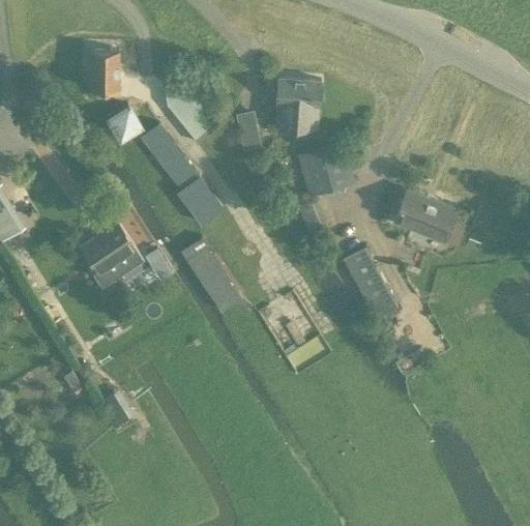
[(110,90),(118,90),(118,51),(90,51),(90,90),(96,89),(96,99),(110,99),(110,90)]
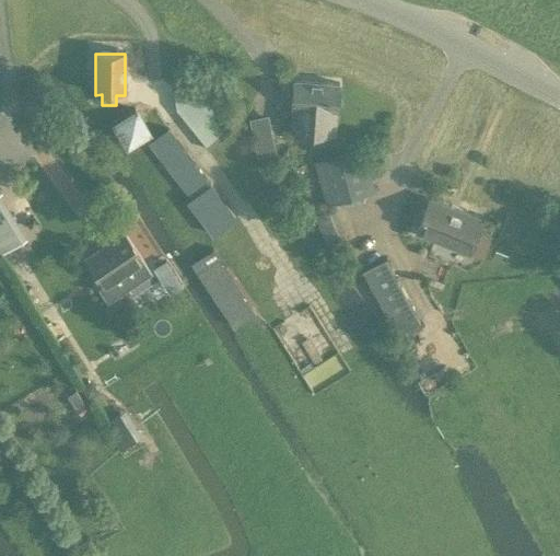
[(335,138),(339,88),(294,83),(291,107),(292,107),(290,134),(335,138)]
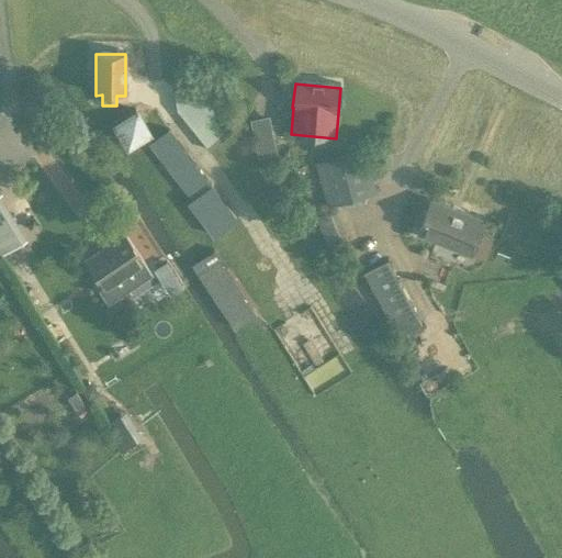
[(192,92),(173,93),(178,111),(206,148),(224,136),(210,116),(213,114),(199,96),(193,100),(192,92)]
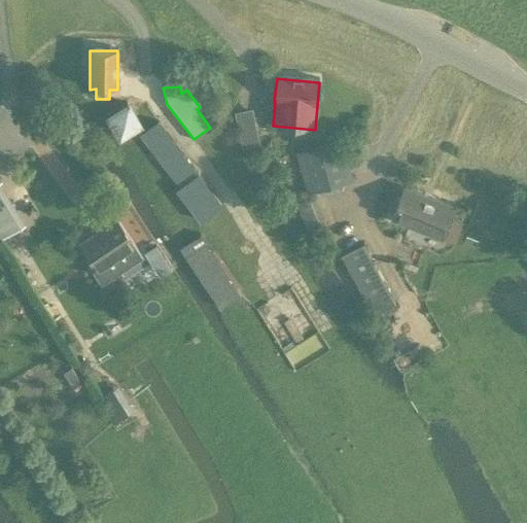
[(159,123),(139,138),(177,186),(174,189),(200,224),(223,207),(197,172),(159,123)]
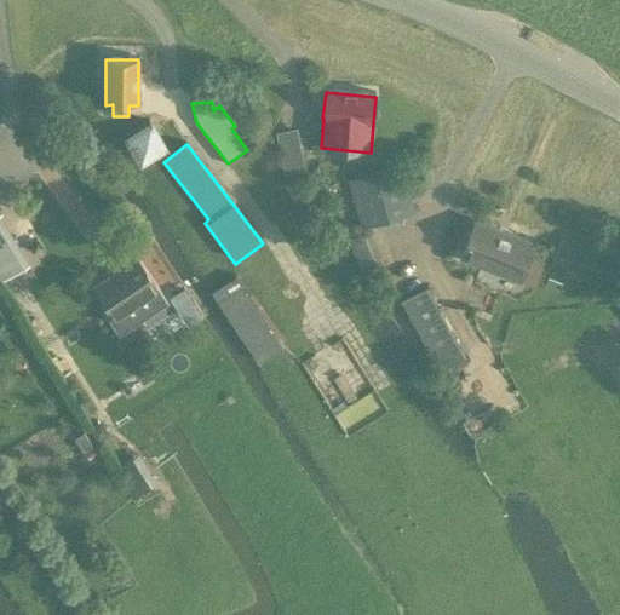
[(302,160),(282,164),(285,176),(304,172),(302,160)]
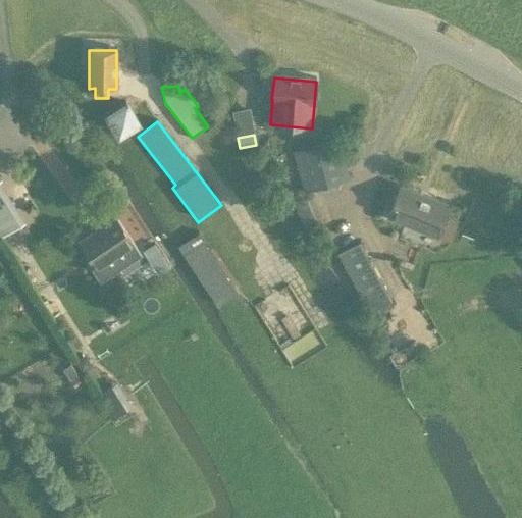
[(305,193),(348,182),(338,143),(295,154),(305,193)]
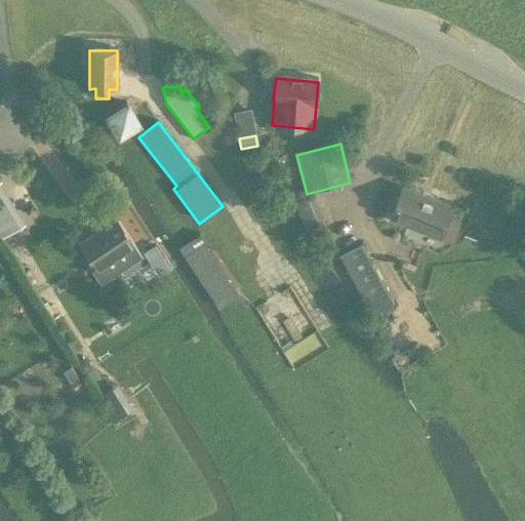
[(256,183),(245,188),(255,206),(266,200),(256,183)]
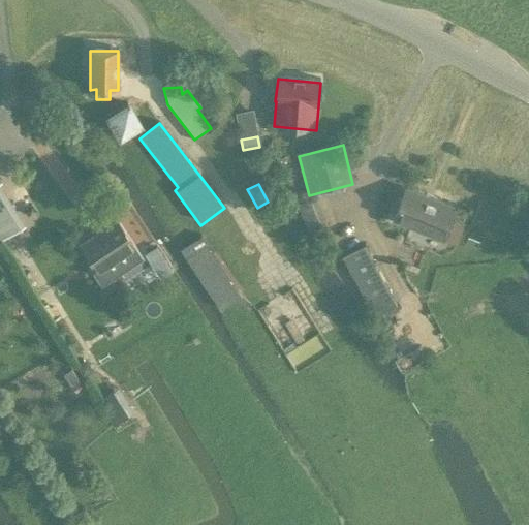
[(443,241),(455,211),(405,191),(394,221),(443,241)]
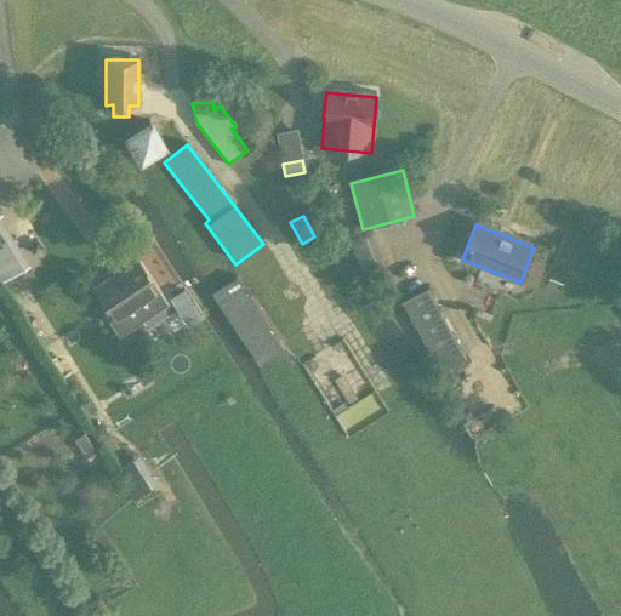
[(385,274),(370,234),(348,241),(363,281),(385,274)]
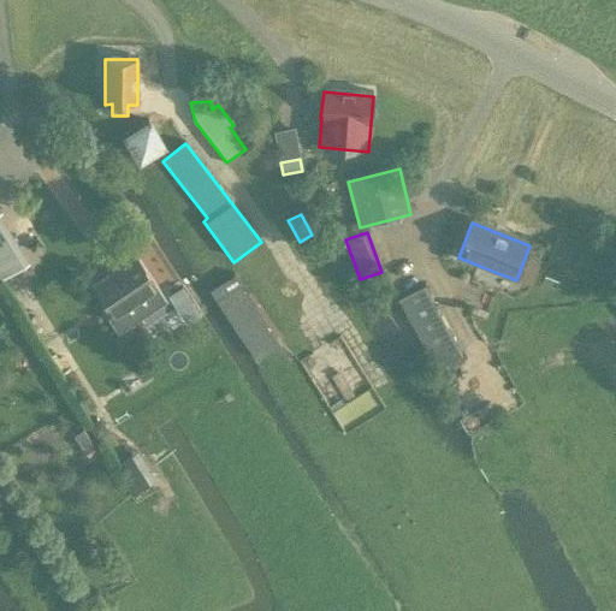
[(120,270),(94,286),(116,319),(110,324),(119,338),(167,307),(158,291),(134,255),(117,266),(120,270)]
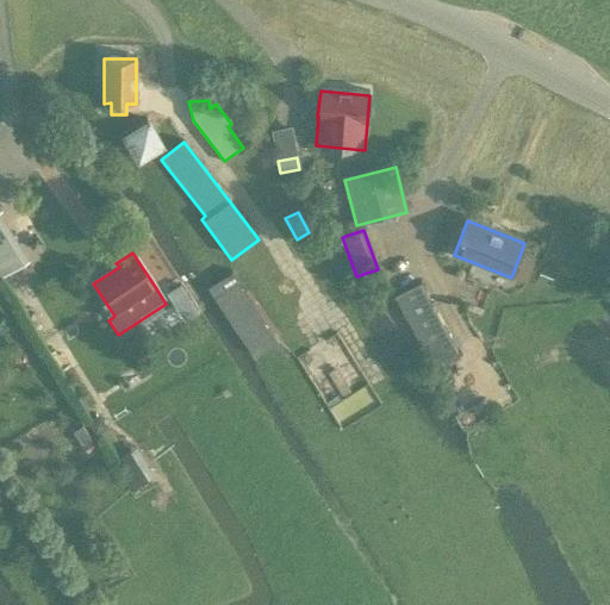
[(231,274),(209,289),(222,311),(246,295),(231,274)]
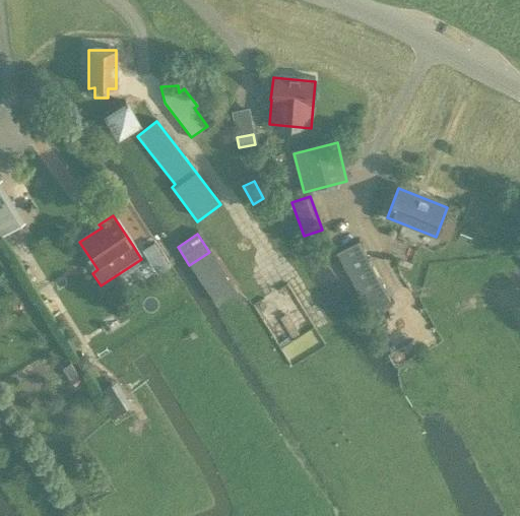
[(388,301),(358,243),(335,255),(367,313),(388,301)]
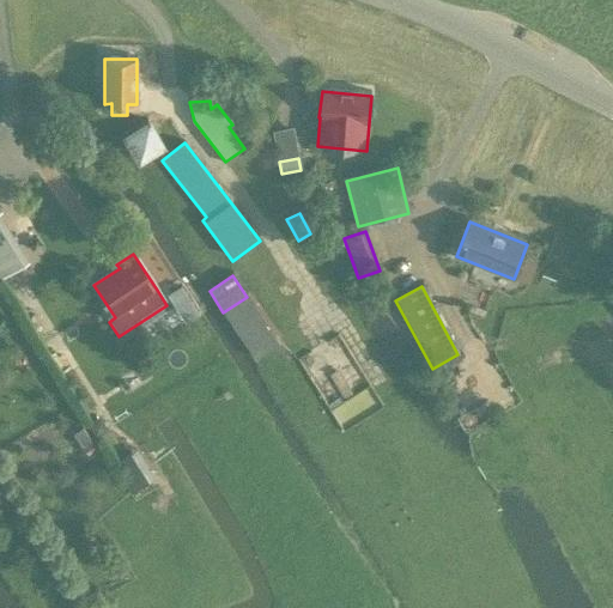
[(201,314),(184,291),(175,298),(190,321),(201,314)]
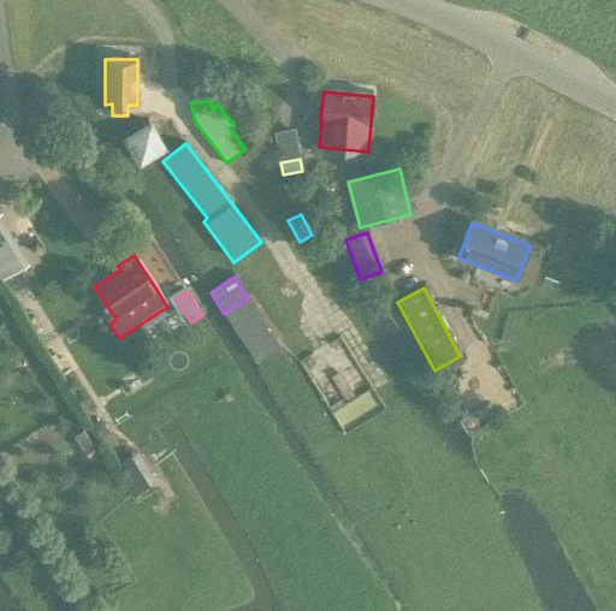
[(274,338),(250,354),(258,365),(282,349),(282,348),(274,339),(274,338)]
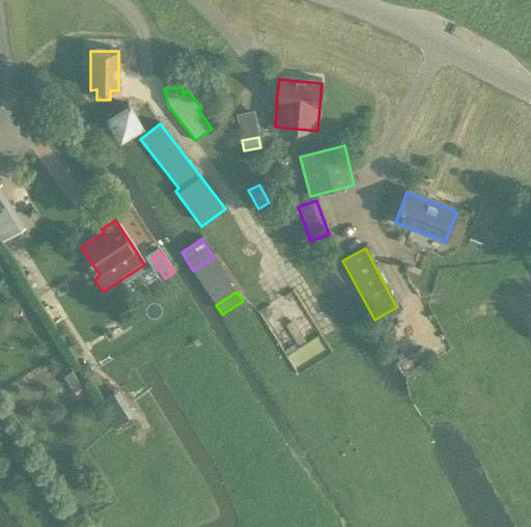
[(75,370),(82,382),(93,375),(86,363),(75,370)]
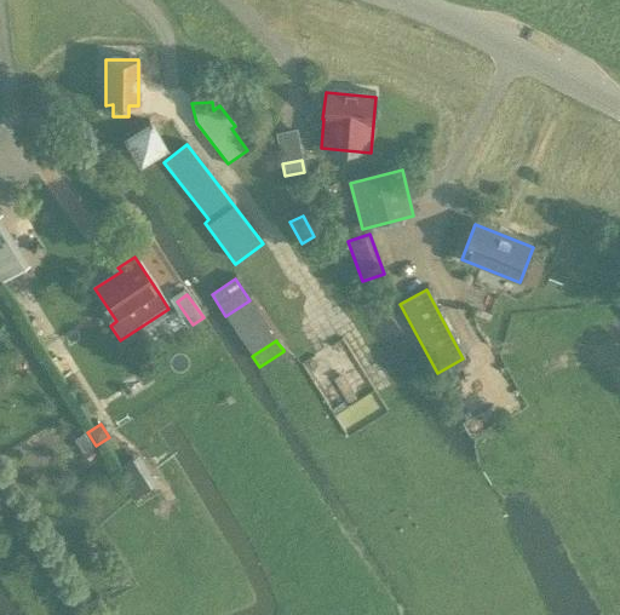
[(75,441),(82,454),(91,448),(84,436),(75,441)]
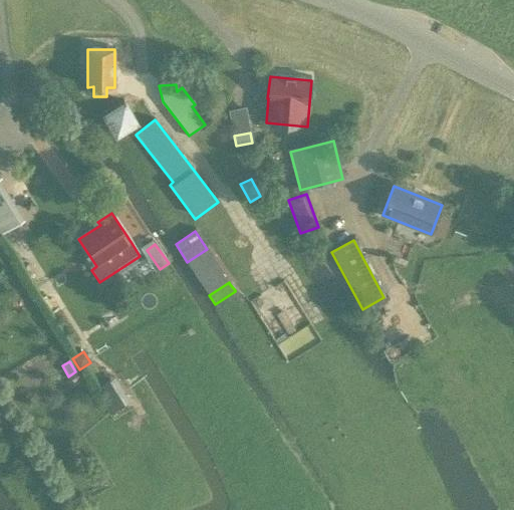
[(94,392),(109,417),(121,409),(123,408),(109,384),(94,392)]
